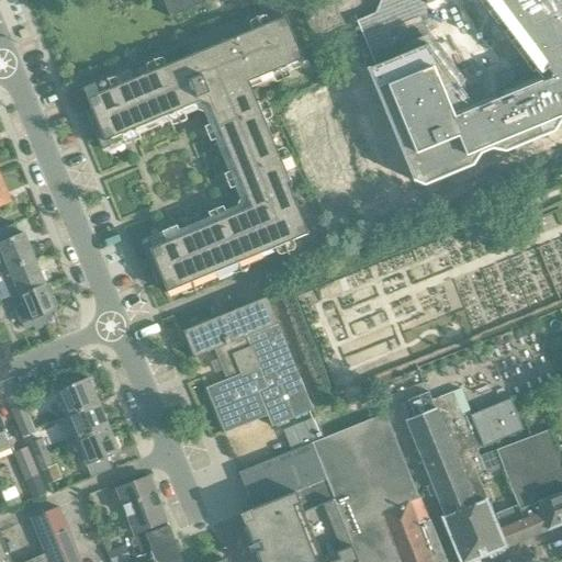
[(161,0),(170,18),(204,3),(204,2),(209,1),(208,0),(161,0)]
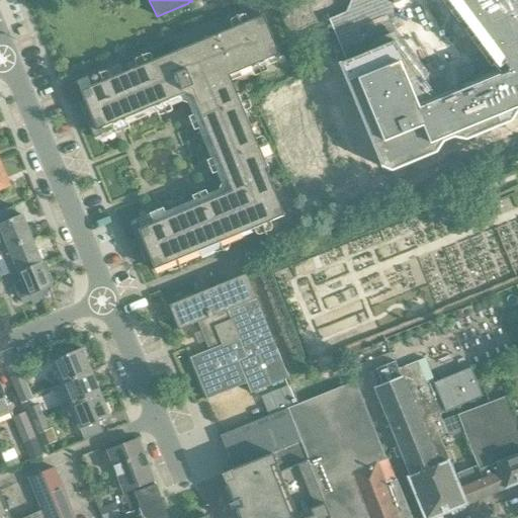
[(517,0),(374,0),(344,61),(387,165),(485,124),(517,109),(517,0)]
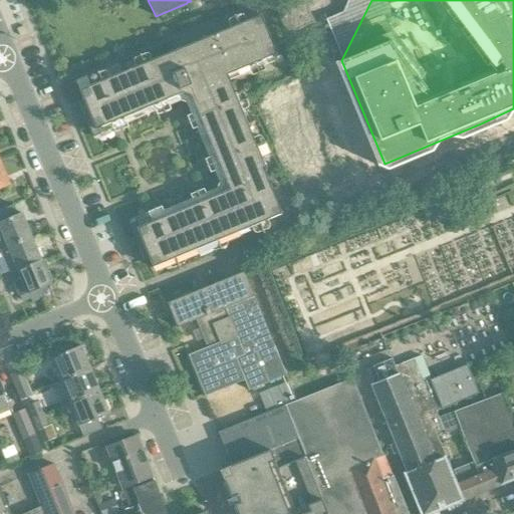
[(80,101),(77,102),(80,109),(92,138),(99,135),(100,135),(97,129),(182,94),(190,97),(228,190),(139,227),(137,221),(136,222),(129,225),(140,253),(143,260),(148,257),(152,268),(170,260),(172,265),(181,261),(179,256),(212,243),(214,247),(223,243),(221,239),(255,225),(256,230),(265,226),(263,222),(281,214),(262,170),(265,169),(227,75),(277,54),(260,15),(242,22),(239,14),(230,18),(233,26),(175,50),(148,61),(145,53),(136,57),(139,65),(105,79),(102,71),(93,74),(96,82),(78,90),(82,99),(80,101)]
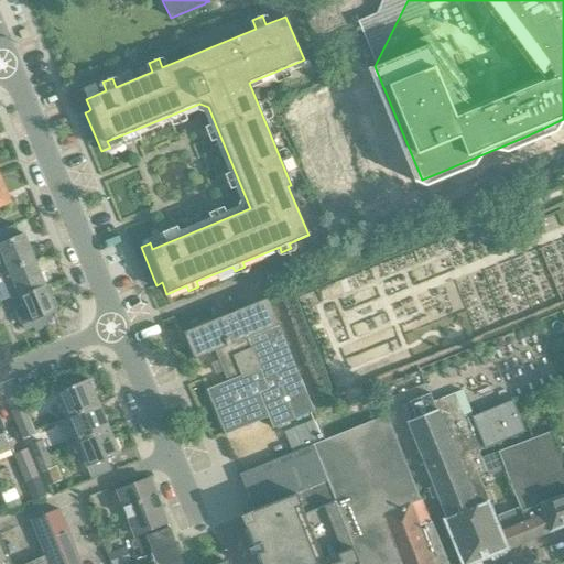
[(0,206),(10,203),(0,177),(0,206)]
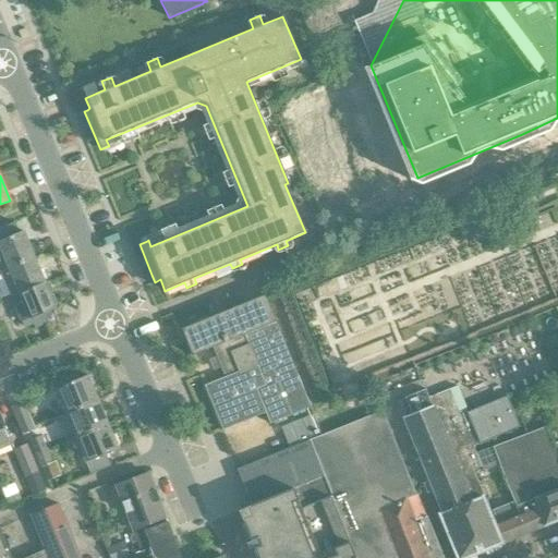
[(0,265),(2,270),(0,271),(34,257),(23,231),(0,240),(0,247),(2,253),(0,253),(0,265)]
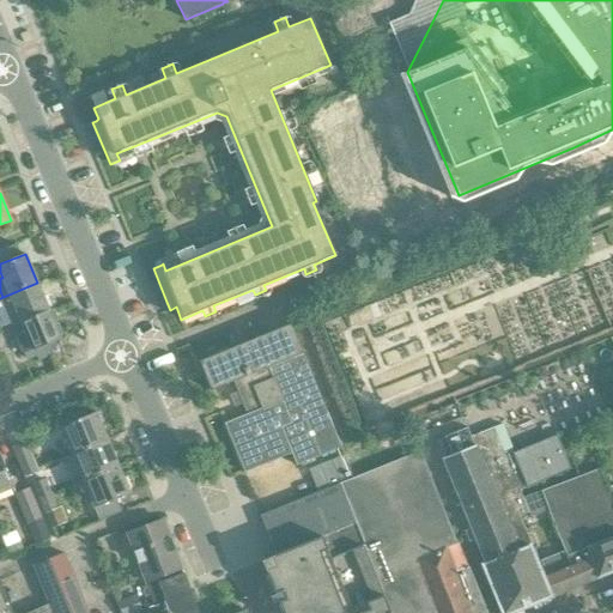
[(12,326),(49,310),(37,283),(0,298),(12,326)]
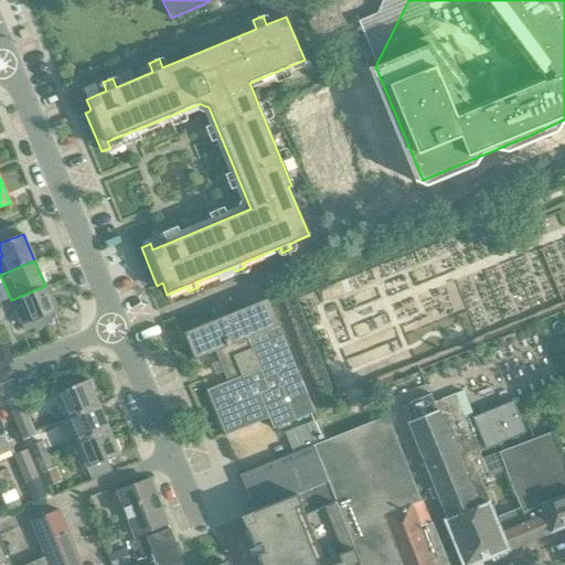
[(21,327),(55,312),(45,286),(11,300),(21,327)]
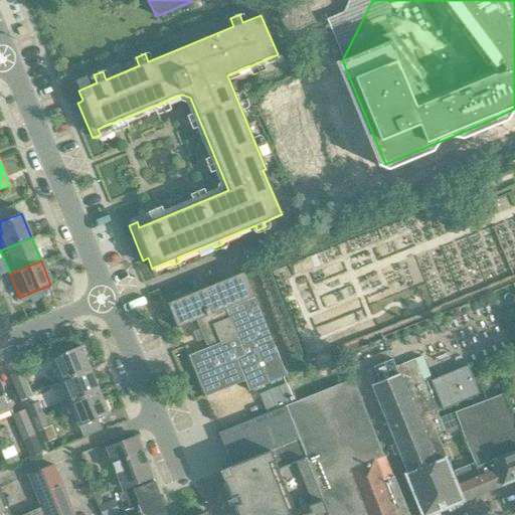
[(167,304),(177,328),(196,321),(199,330),(193,333),(195,338),(197,342),(203,339),(207,348),(188,356),(205,397),(245,381),(249,391),(288,376),(239,263),(225,269),(229,279),(167,304)]
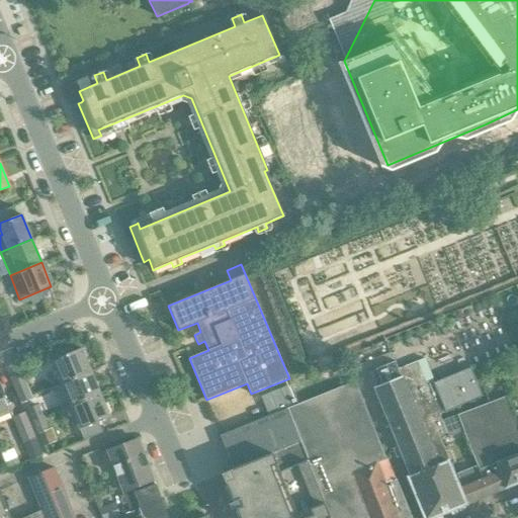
[(81,349),(51,361),(60,383),(90,371),(81,349)]
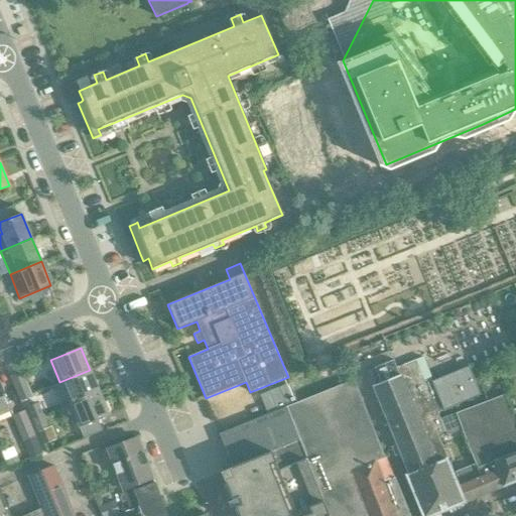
[(377,383),(370,386),(407,474),(404,475),(421,515),(430,515),(515,481),(515,411),(510,413),(502,395),(481,404),(456,414),(462,429),(476,464),(457,472),(458,475),(462,484),(457,486),(445,459),(442,460),(439,453),(443,450),(436,435),(443,432),(441,428),(435,414),(479,395),(478,392),(467,368),(431,384),(435,395),(429,397),(415,360),(393,369),(390,361),(372,369),(377,383)]
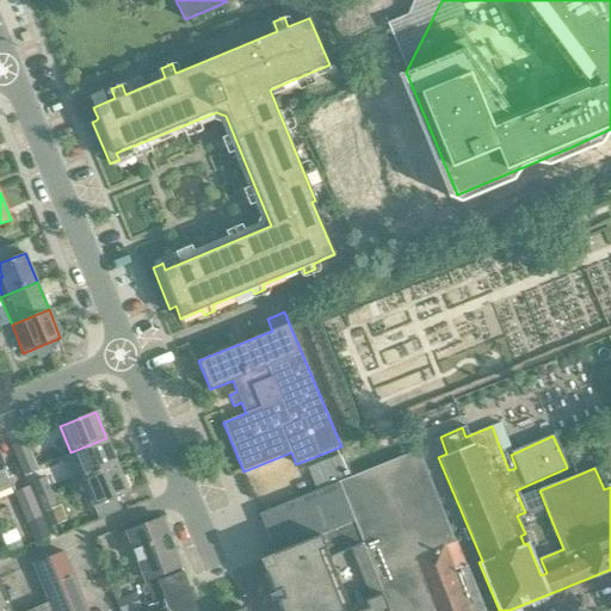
[(81,479),(117,463),(106,438),(71,452),(81,479)]
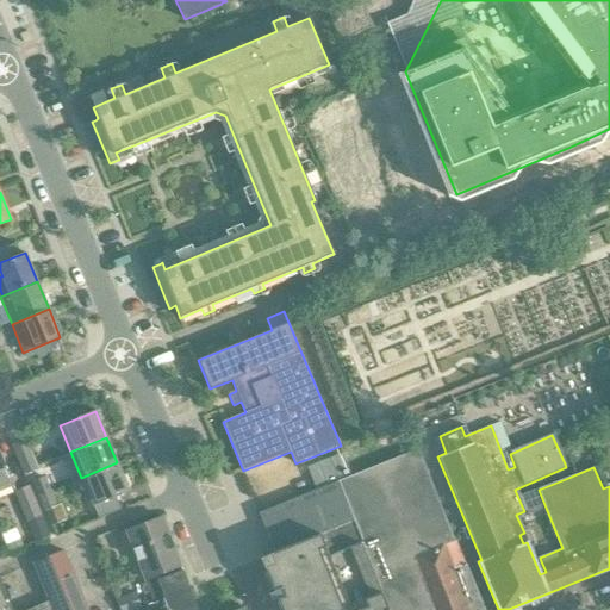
[(26,439),(11,444),(23,473),(38,467),(26,439)]
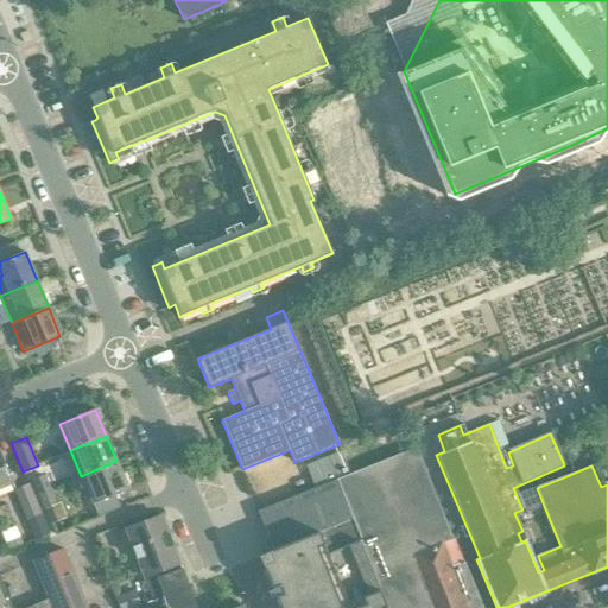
[(346,475),(336,480),(390,607),(432,607),(431,603),(411,552),(434,544),(439,542),(441,543),(441,545),(453,540),(439,508),(438,508),(413,448),(346,475)]
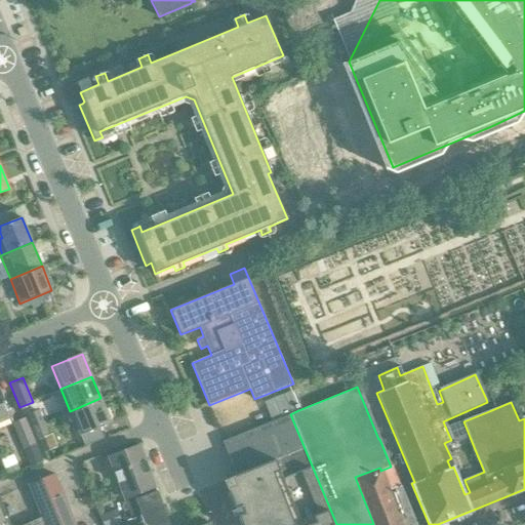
[(294,390),(264,402),(272,421),(301,409),(294,390)]
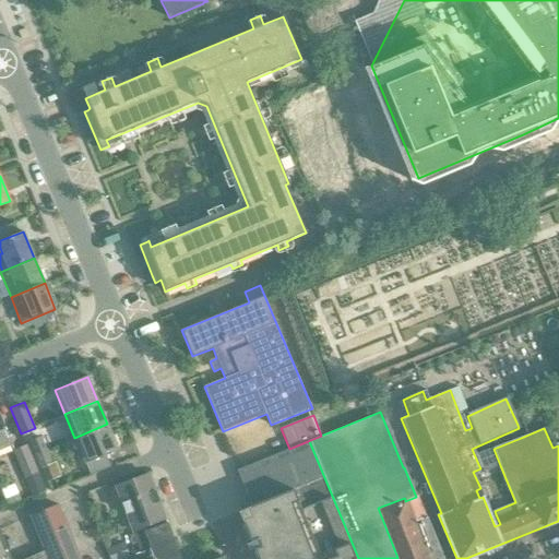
[(0,450),(12,445),(0,416),(0,450)]
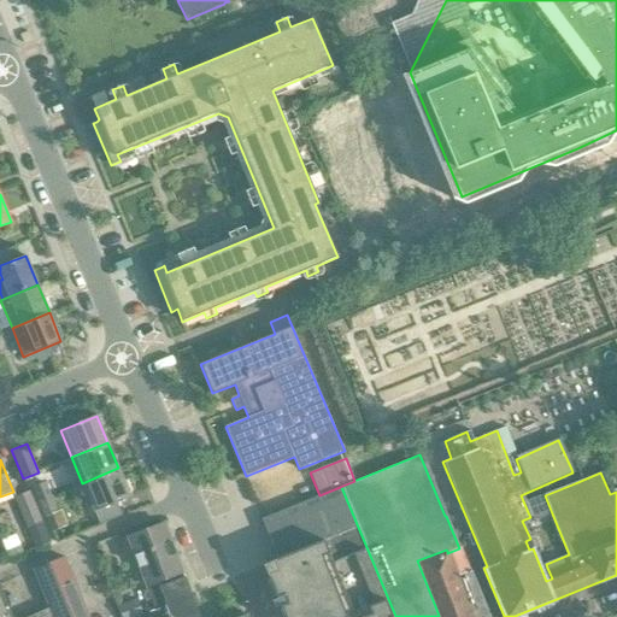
[(118,468),(82,483),(71,488),(77,501),(88,497),(94,511),(95,511),(100,524),(122,516),(117,503),(130,497),(118,468)]
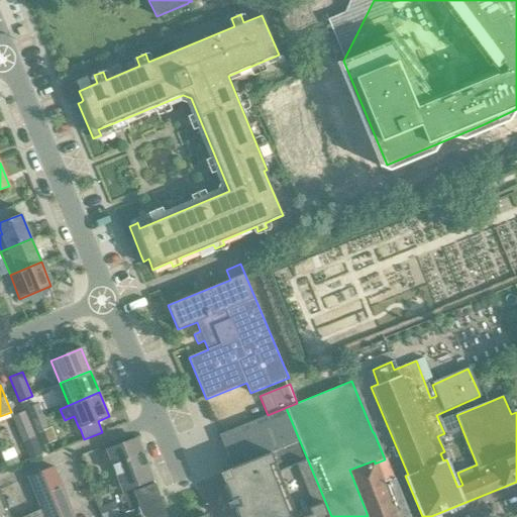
[(37,404),(27,409),(32,420),(42,416),(37,404)]
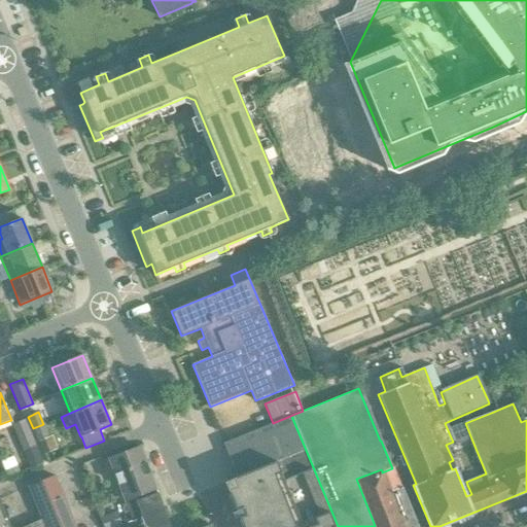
[(225,443),(223,444),(238,478),(224,483),(233,501),(242,526),(338,526),(291,416),(281,420),(225,443)]
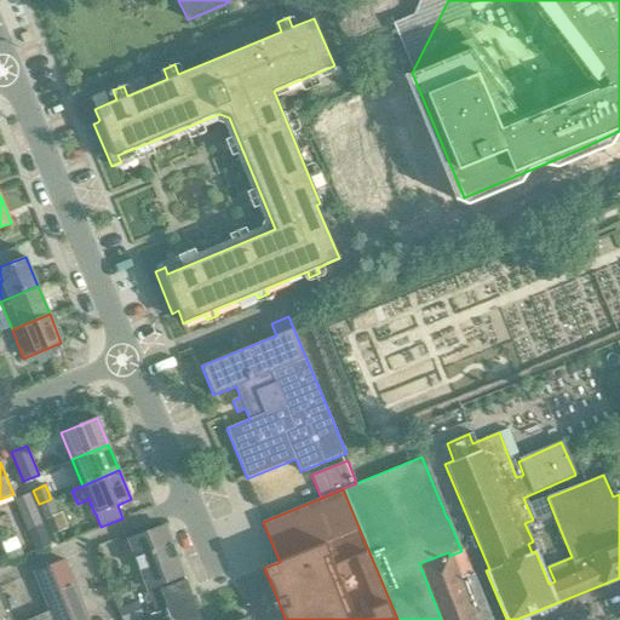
[(41,524),(40,522),(28,493),(15,498),(28,529),(41,524)]
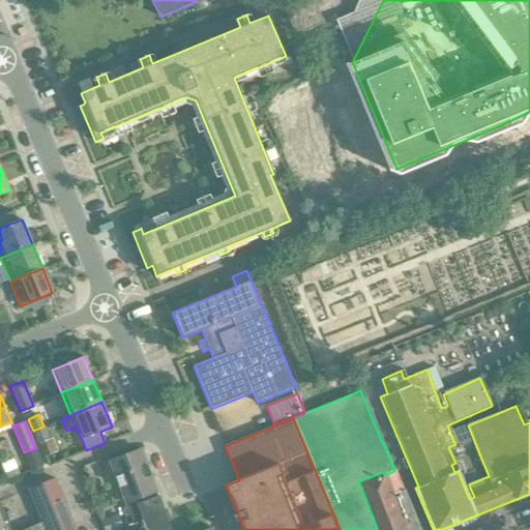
[(468,425),(452,432),(454,438),(459,447),(474,441),(468,425)]
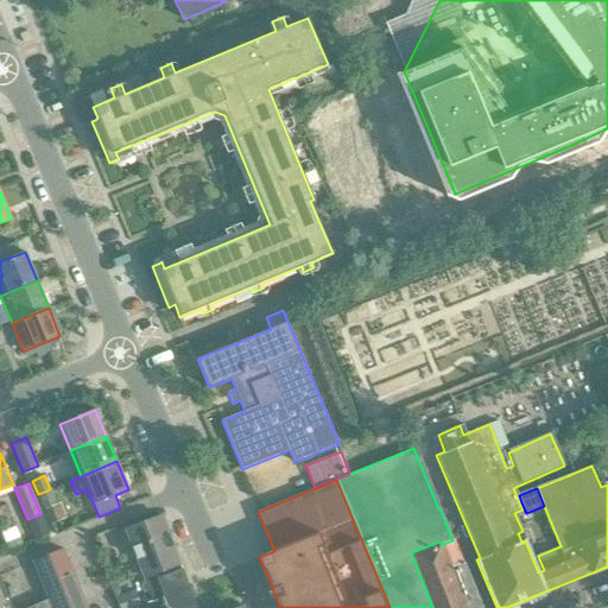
[(50,507),(56,505),(50,489),(38,494),(44,510),(50,507)]
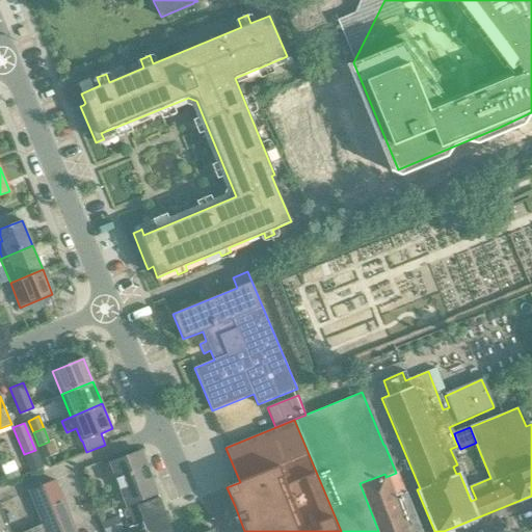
[(35,450),(24,454),(31,472),(45,467),(37,449),(35,450)]
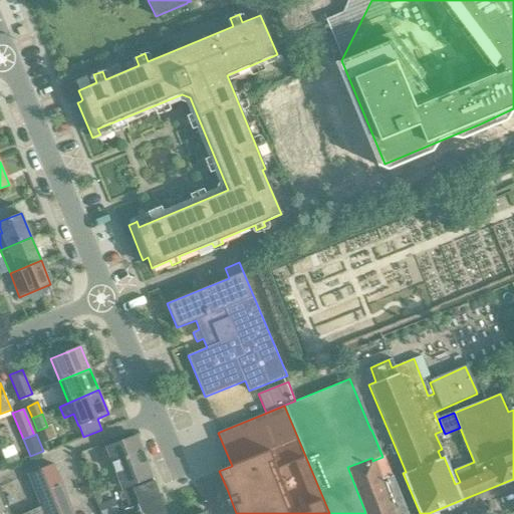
[(137,436),(107,448),(122,488),(153,477),(137,436)]
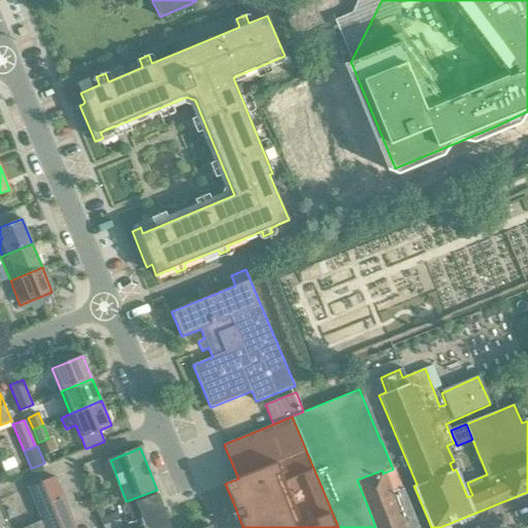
[(14,458),(2,462),(8,477),(21,472),(14,458)]
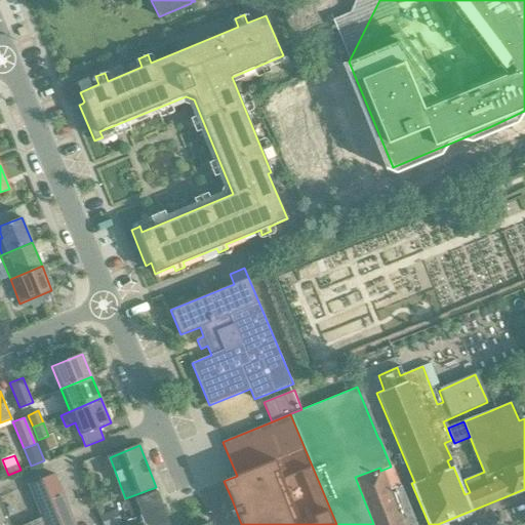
[(374,470),(355,477),(372,521),(373,524),(415,524),(391,467),(380,471),(380,469),(379,468),(374,470)]
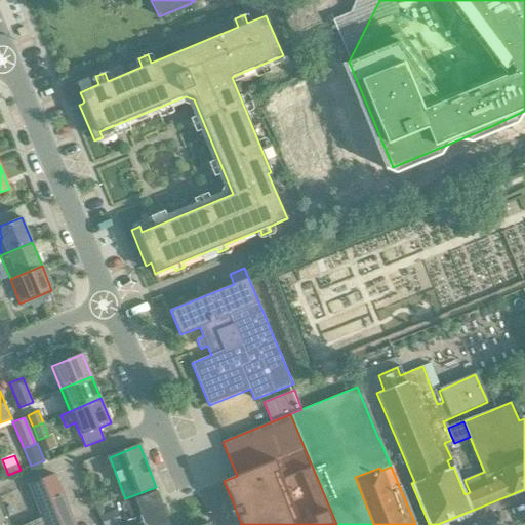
[(75,524),(54,474),(28,485),(41,518),(44,524),(75,524)]
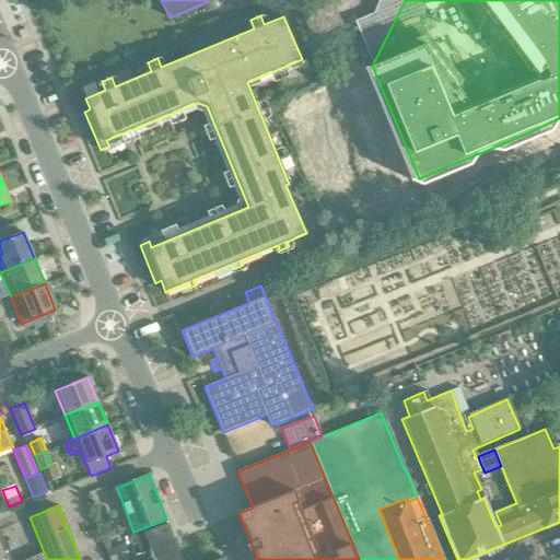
[(181,559),(174,540),(167,524),(135,537),(140,552),(135,556),(136,559),(181,559)]
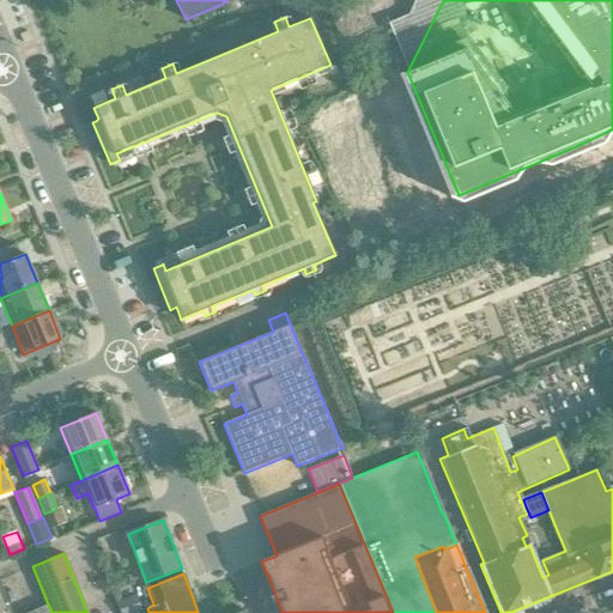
[(13,612),(0,580),(0,612),(13,612)]
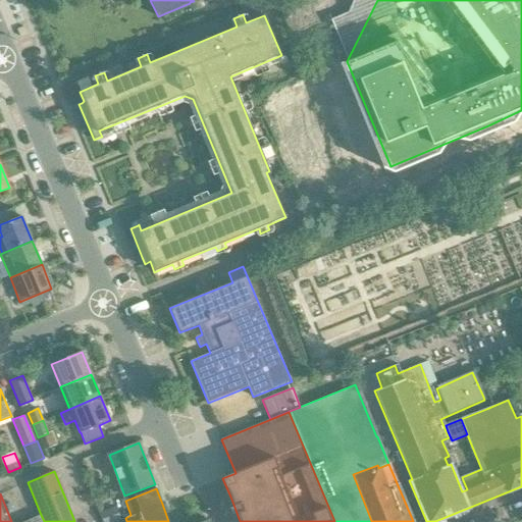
[(113,521),(120,520),(115,508),(100,514),(103,521),(113,521)]
